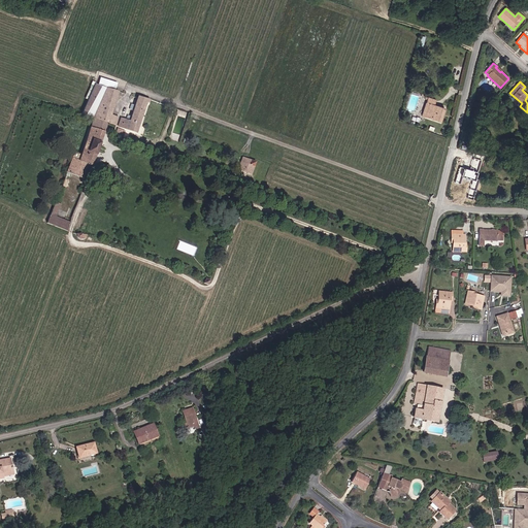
[(107,88),(95,85),(81,114),(84,114),(88,117),(94,118),(107,88)]
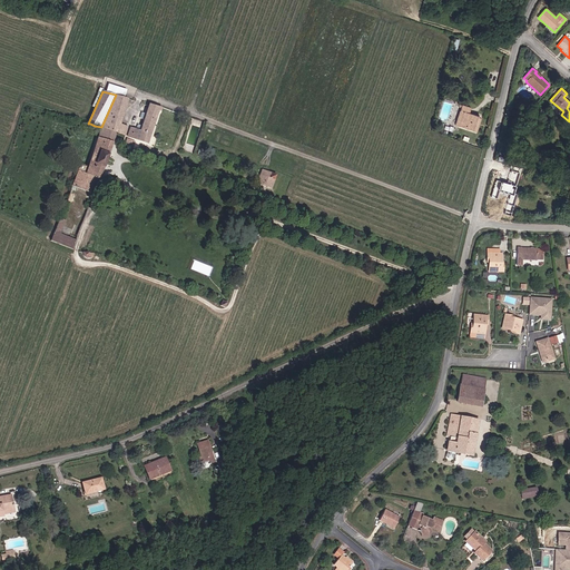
[(120,124),(128,99),(117,96),(116,95),(101,127),(116,133),(125,135),(127,126),(120,124)]
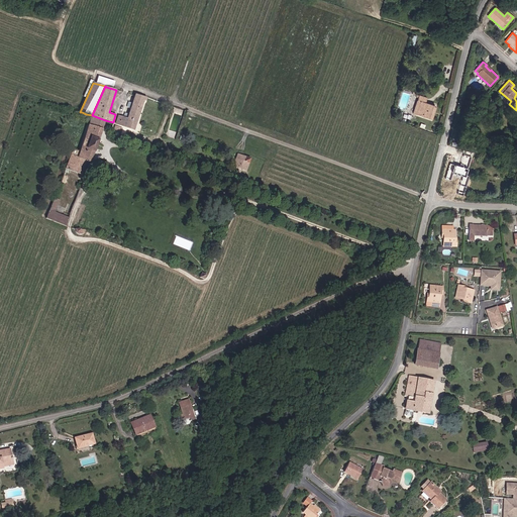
[(431,119),(435,106),(425,102),(426,98),(419,95),(413,113),(431,119)]
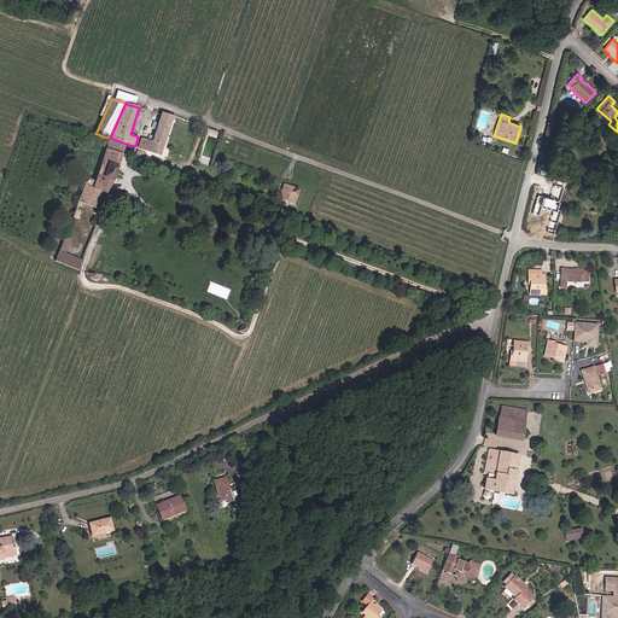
[(161,156),(172,121),(174,121),(175,116),(172,115),(170,117),(161,115),(152,141),(141,138),(140,143),(144,144),(141,150),(161,156)]
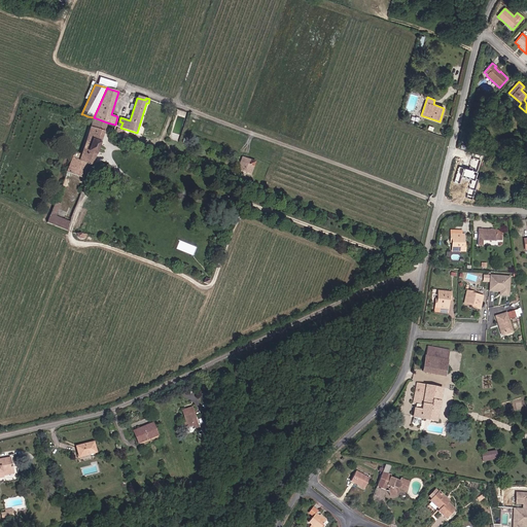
[(85,179),(107,123),(94,117),(83,148),(81,154),(79,160),(72,157),(67,171),(85,179)]
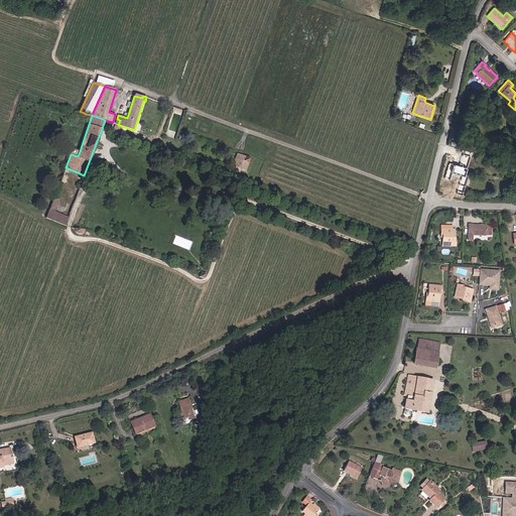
[(246,170),(250,158),(238,153),(233,165),(246,170)]
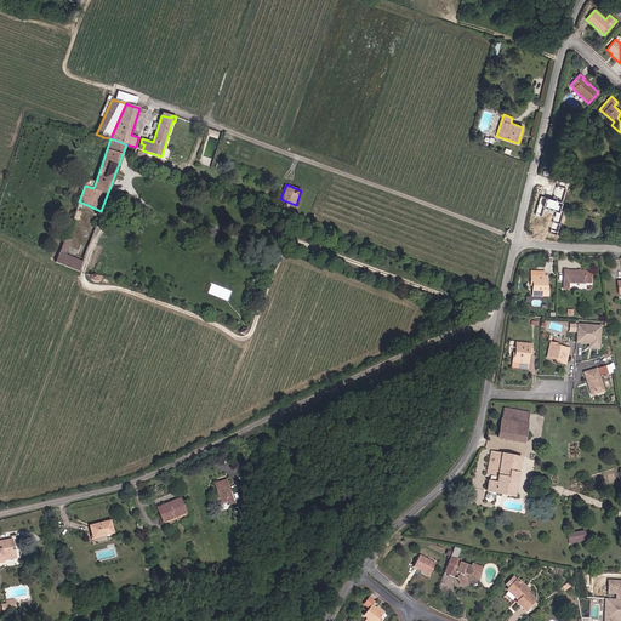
[(66,255),(72,240),(64,238),(60,252),(66,255)]
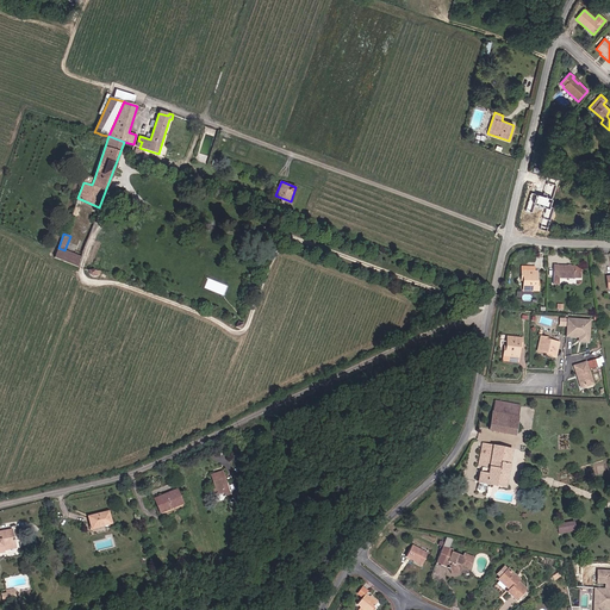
[(78,267),(81,257),(64,250),(58,248),(54,257),(78,267)]
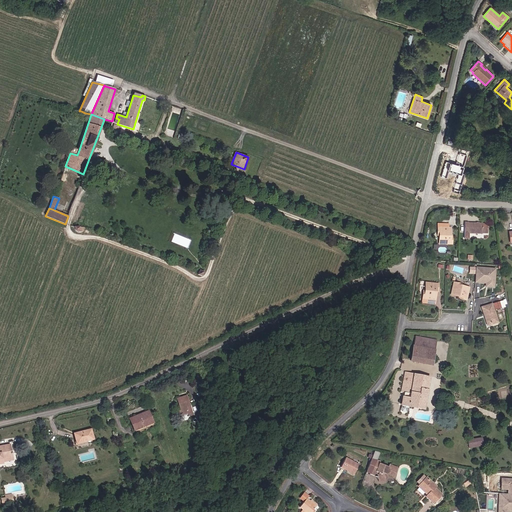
[(487,233),(488,224),(482,224),(464,223),(464,233),(482,233),(487,233)]
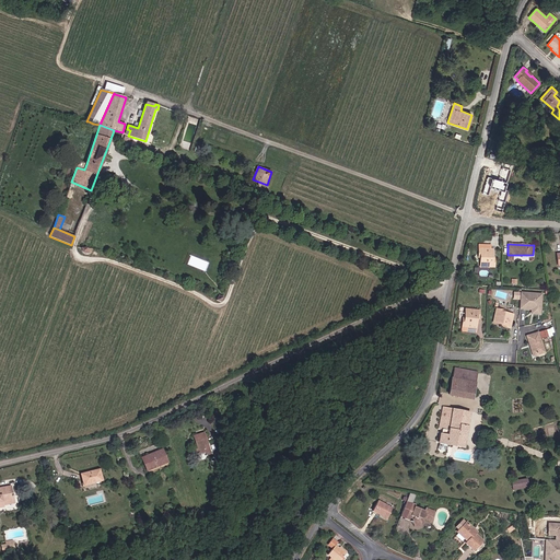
[(490,249),(490,245),(478,245),(478,249),(478,254),(480,254),(480,257),(479,267),(493,267),(493,261),(492,261),(492,258),(492,249),(490,249)]
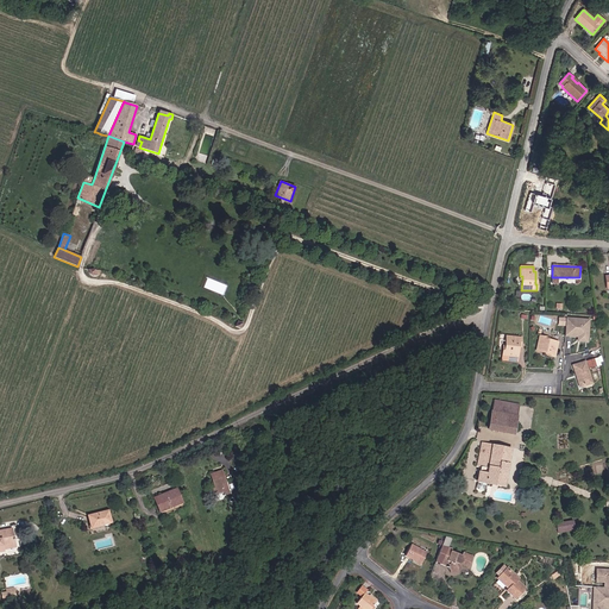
[(577,341),(590,343),(591,318),(559,316),(559,325),(565,326),(565,336),(577,337),(577,341)]
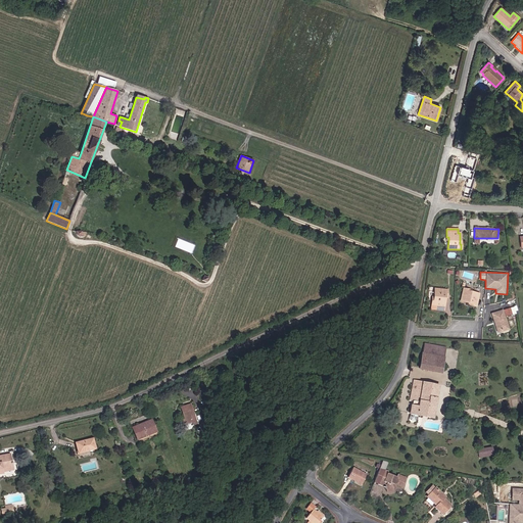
[(445,297),(447,298),(448,289),(434,288),(433,300),(432,300),(431,308),(444,311),(445,297)]
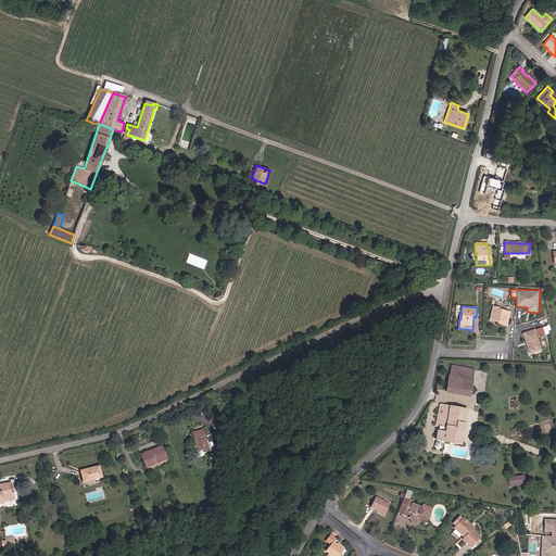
[(506,326),(509,312),(500,310),(497,310),(497,307),(493,306),(490,320),(498,323),(502,323),(501,325),(506,326)]
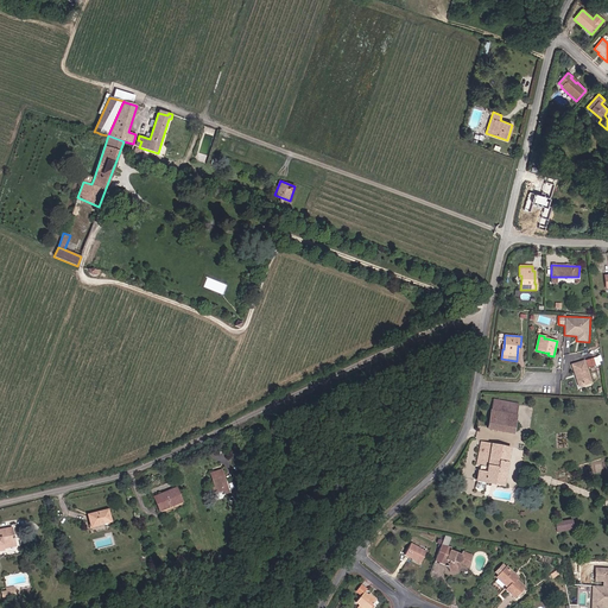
[(596,366),(594,359),(587,361),(588,368),(596,366)]
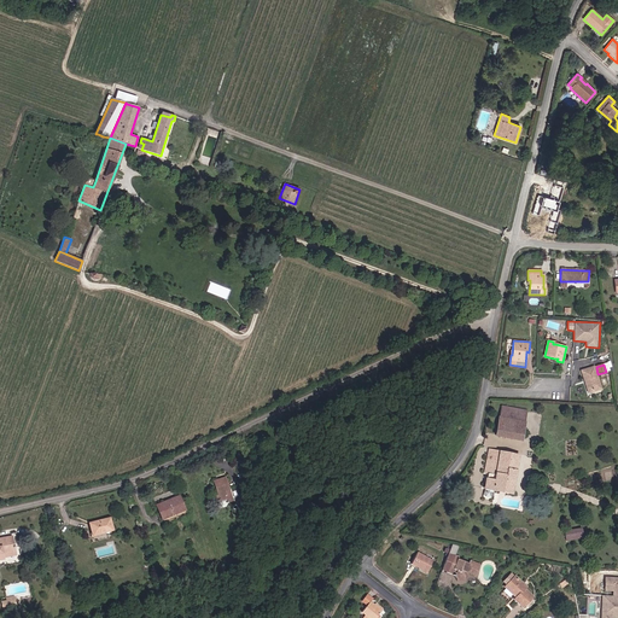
[(600,388),(594,368),(581,372),(588,392),(600,388)]
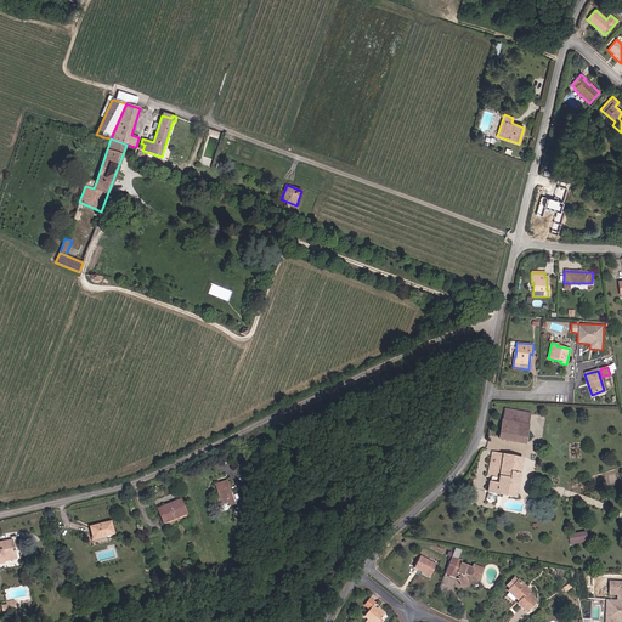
[(525,444),(530,413),(504,408),(499,439),(525,444)]
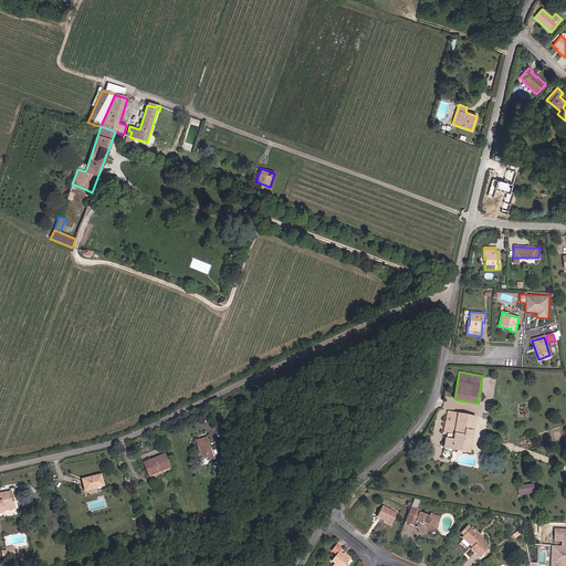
[(469,452),(475,417),(448,412),(443,432),(447,433),(443,448),(452,449),(469,452)]
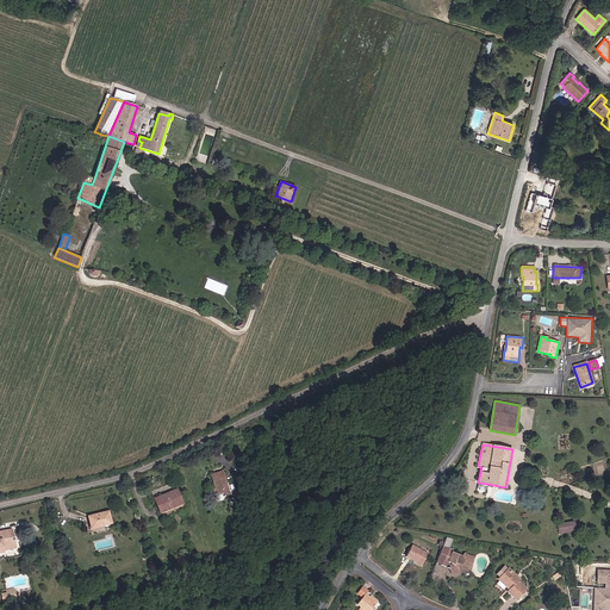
[(229,495),(223,472),(210,475),(213,485),(211,486),(215,496),(223,492),(224,496),(229,495)]
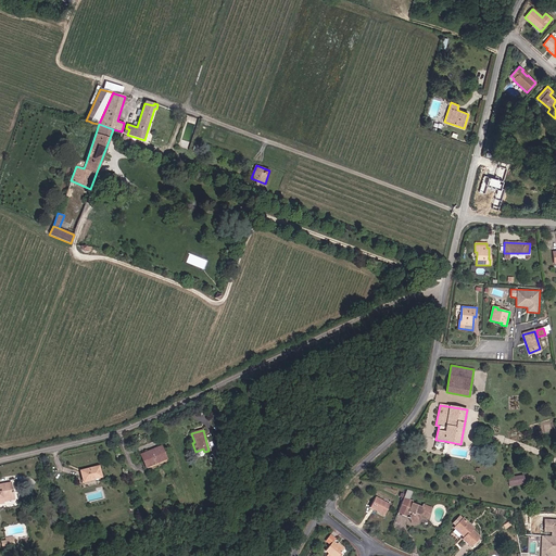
[(166,459),(161,446),(140,455),(146,467),(166,459)]
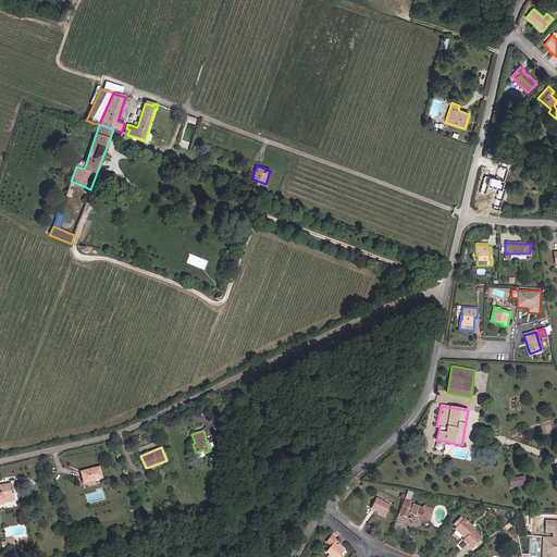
[(101,478),(99,467),(81,472),(83,482),(101,478)]
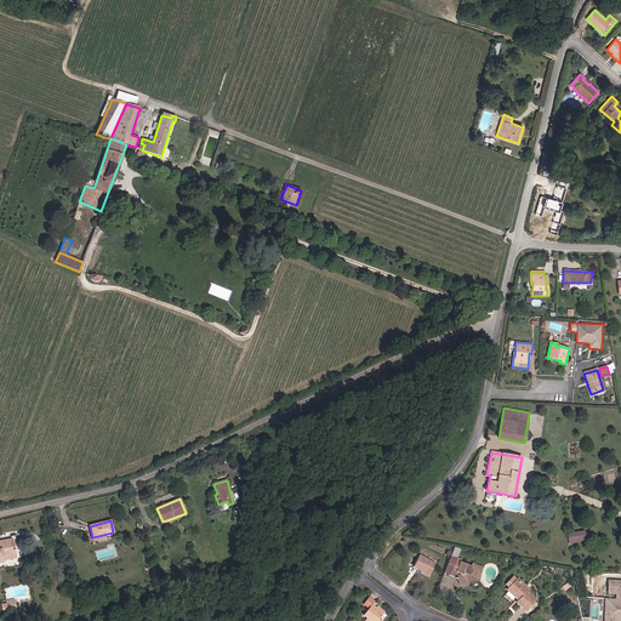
[(585,541),(584,530),(567,534),(569,543),(585,541)]
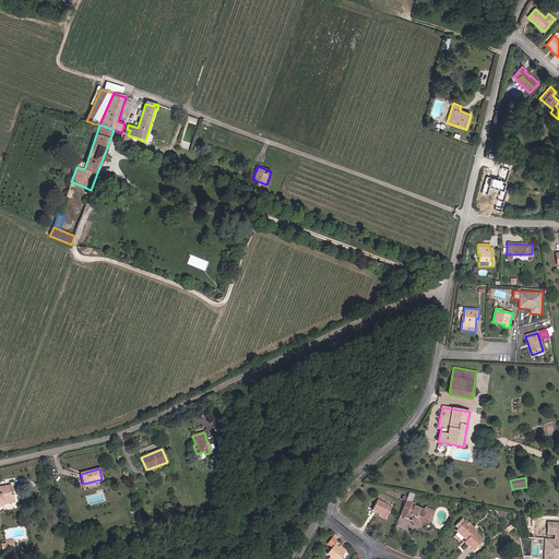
[(2,503),(13,501),(11,486),(0,487),(0,506),(3,506),(2,503)]
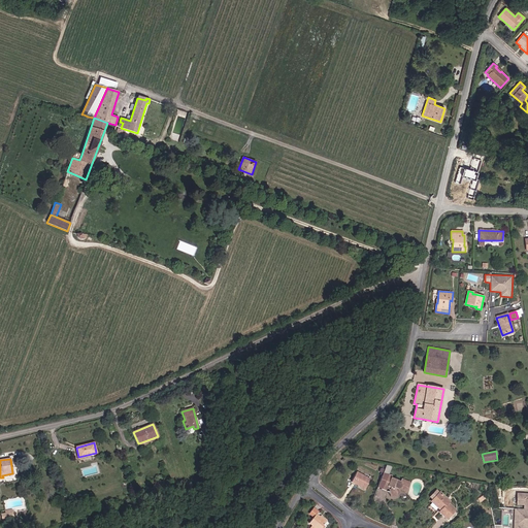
[(364,489),(369,479),(356,472),(351,482),(364,489)]
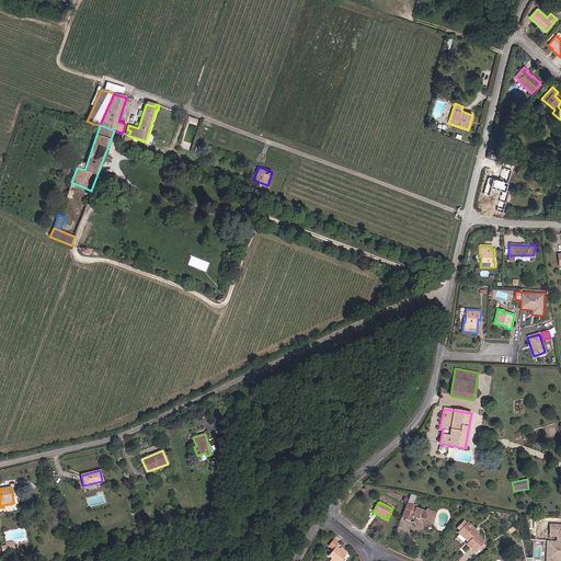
[(432,523),(435,513),(426,510),(425,512),(416,507),(416,506),(407,502),(402,513),(413,517),(412,522),(411,524),(414,530),(422,529),(424,525),(423,522),(425,521),(432,523)]
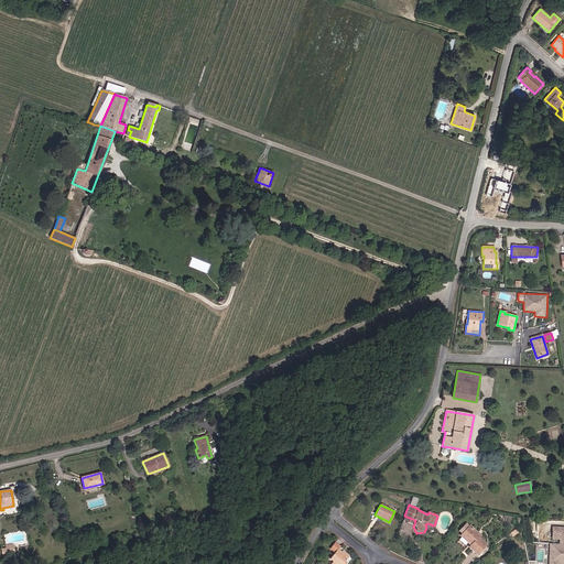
[(173,521),(171,512),(161,516),(164,523),(161,525),(162,528),(170,525),(169,522),(173,521)]
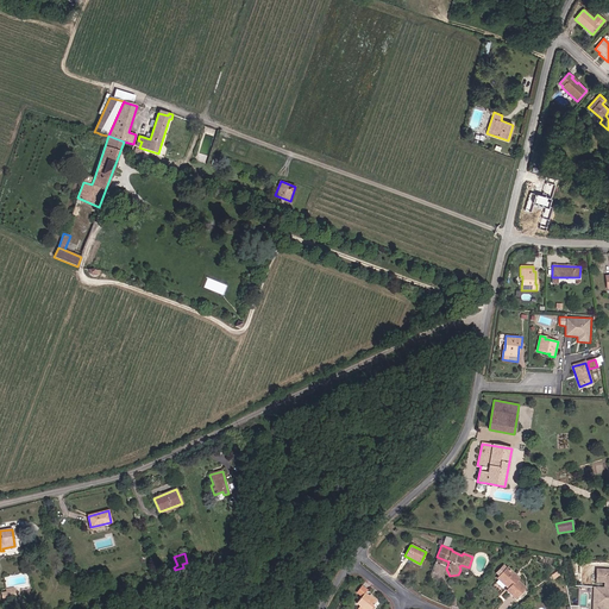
[(525,589),(516,581),(519,578),(507,567),(496,578),(506,586),(508,588),(508,589),(506,591),(514,598),(525,589)]
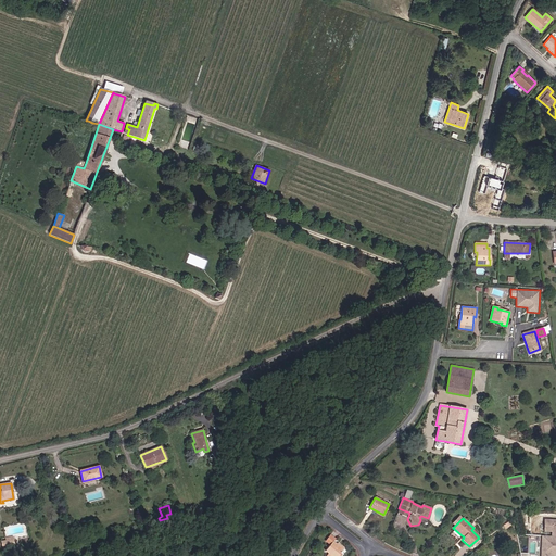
[(552,536),(555,536),(555,520),(545,520),(544,531),(552,532),(552,536)]
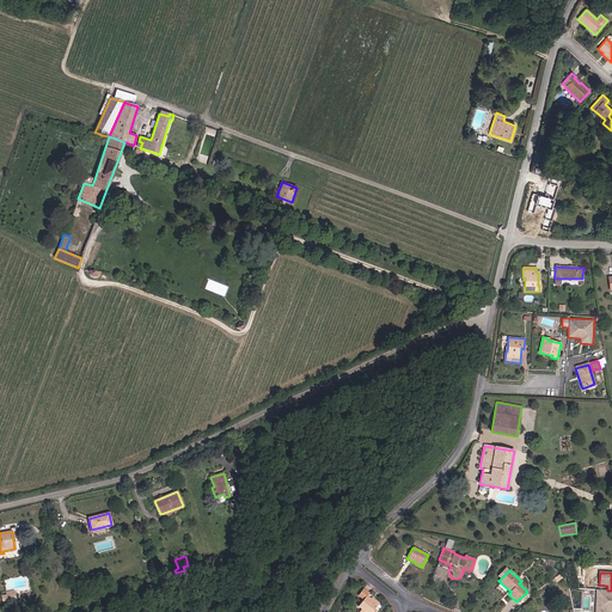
[(372,611),(378,605),(366,597),(368,593),(363,589),(359,597),(362,600),(357,606),(362,610),(365,611),(372,611)]
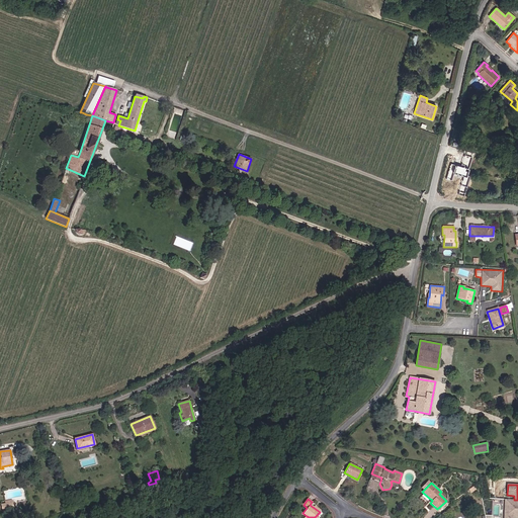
[(12,507),(11,500),(5,501),(5,503),(0,504),(1,509),(12,507)]
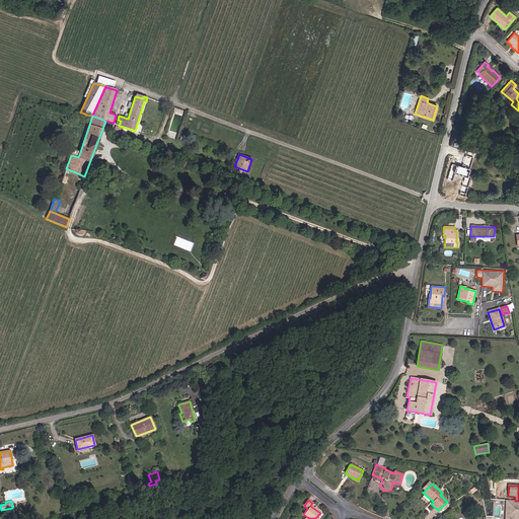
[(518,518),(518,506),(506,506),(505,518),(510,518),(511,518),(518,518)]
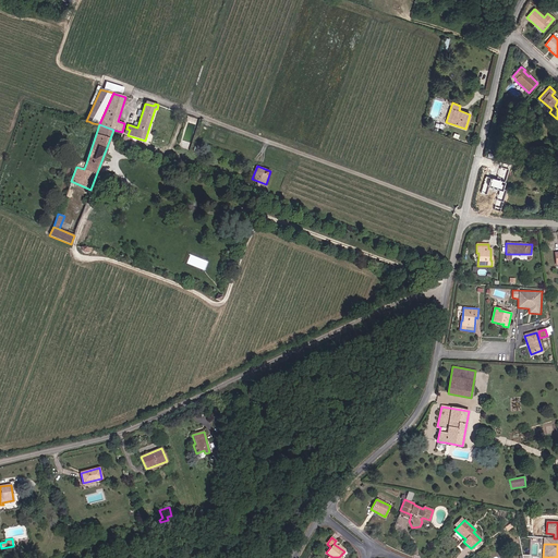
All buildings are outlined.
